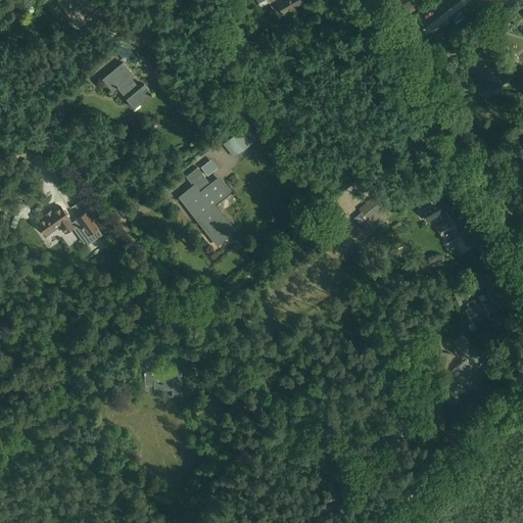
[(83,7),(78,0),(57,0),(70,16),(83,7)]
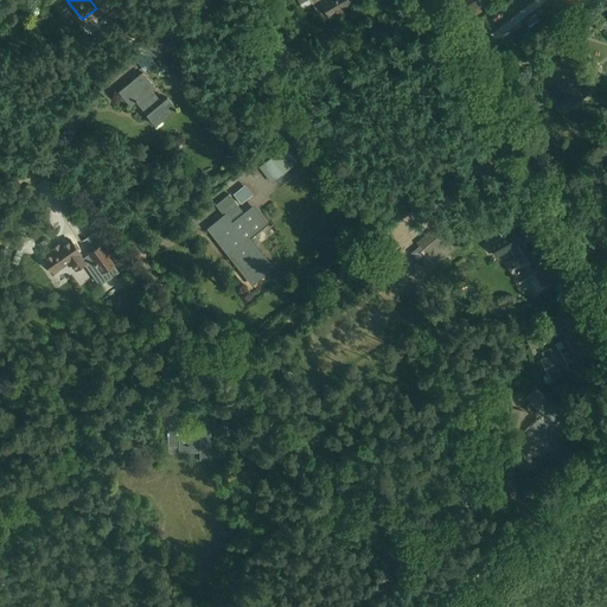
[(200,20),(216,8),(209,0),(206,0),(193,11),(200,20)]
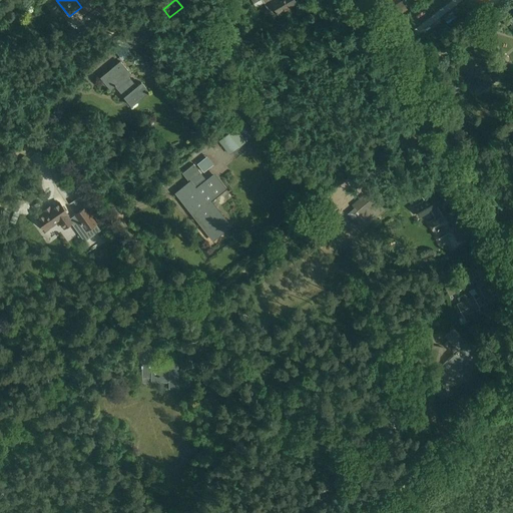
[(252,0),(254,3),(260,0),(263,0),(274,17),(297,3),(295,0),(252,0)]
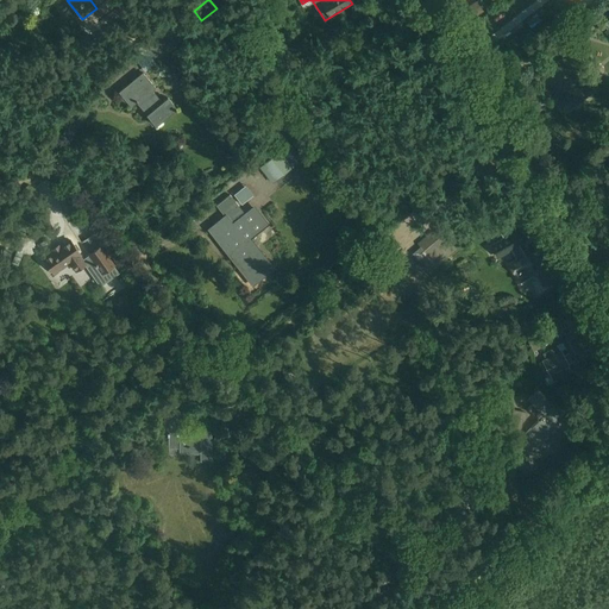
[(556,10),(551,24),(556,25),(556,26),(557,27),(558,26),(564,29),(569,14),(556,10)]
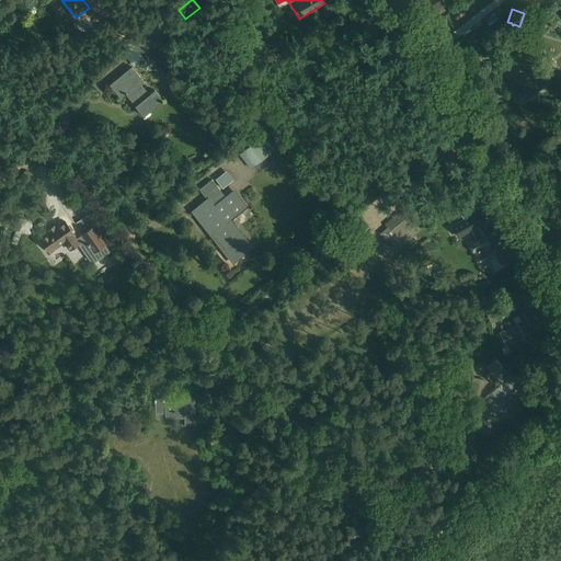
[(163,10),(128,38),(141,55),(152,45),(155,47),(176,27),(163,10)]
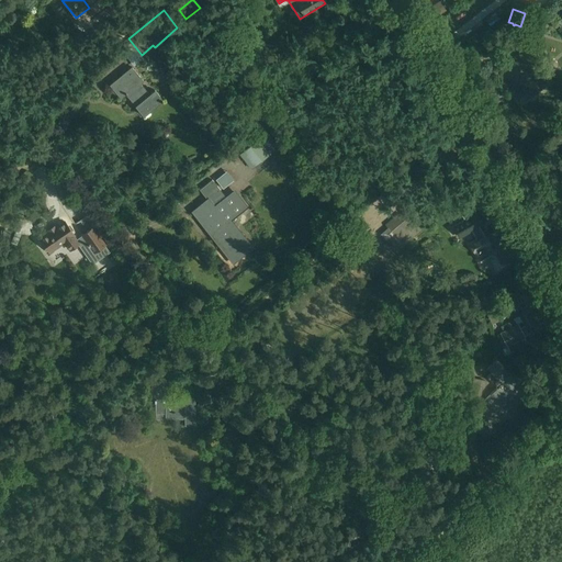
[(495,13),(485,20),(491,26),(499,19),(495,13)]
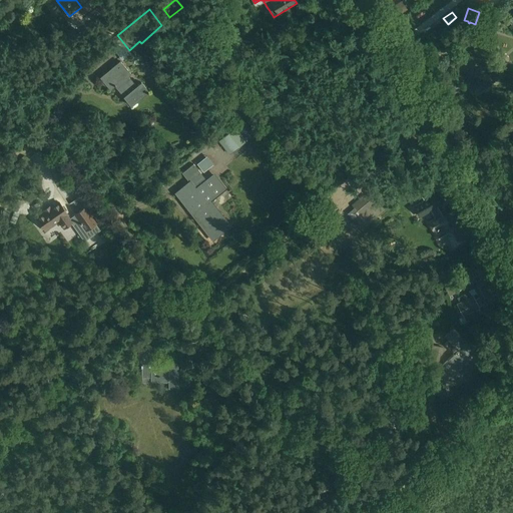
[(123,63),(131,58),(122,43),(114,48),(123,63)]
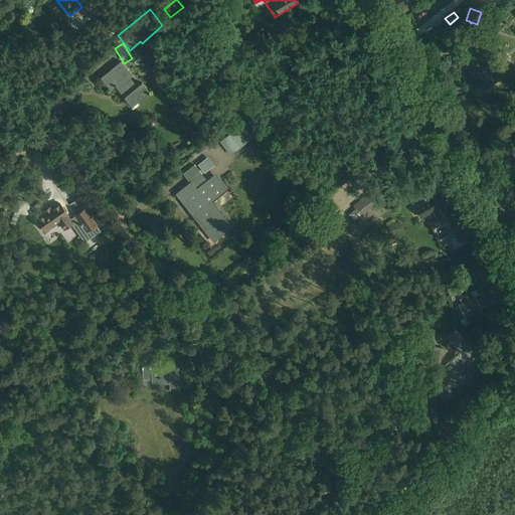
[(105,74),(101,78),(111,91),(117,86),(126,96),(124,98),(132,107),(149,92),(142,82),(137,87),(129,76),(132,74),(121,61),(113,68),(115,70),(114,71),(107,77),(105,74)]
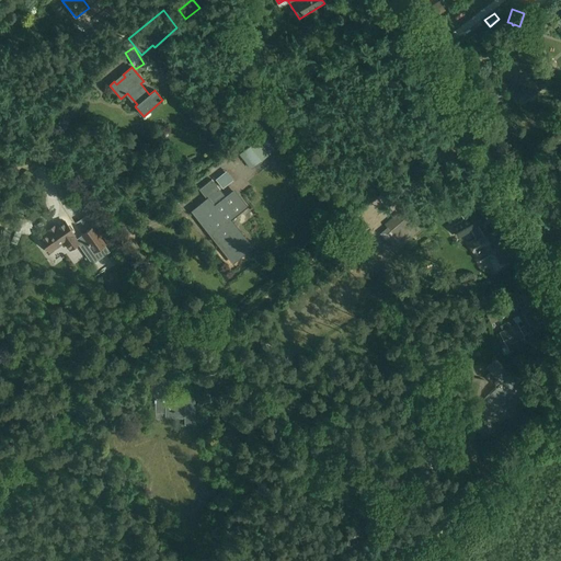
[(261,140),(270,150),(276,145),(267,134),(261,140)]
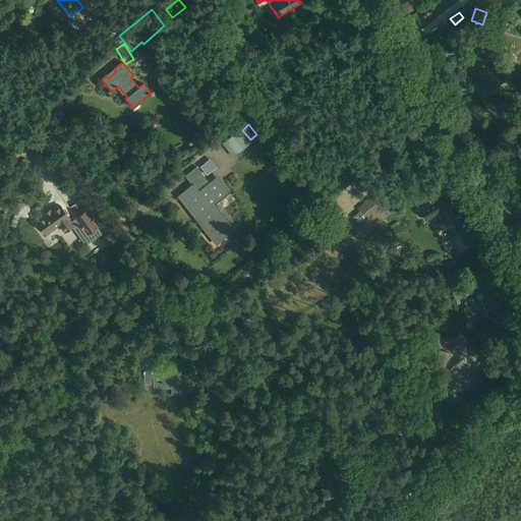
[(241,130),(226,142),(233,153),(249,140),(241,130)]
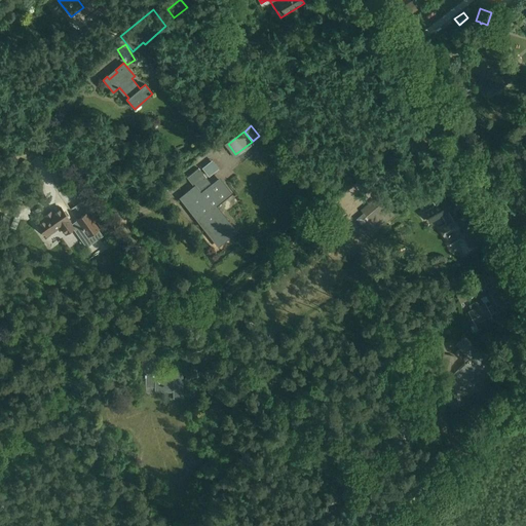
[(213,163),(202,172),(211,181),(221,173),(213,163)]
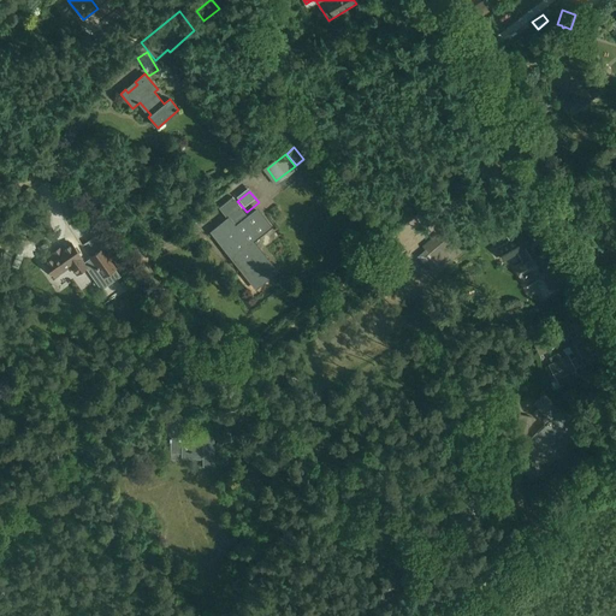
[(252,241),(270,226),(256,211),(248,218),(232,197),(219,208),(227,220),(212,232),(255,288),(276,272),(252,241)]
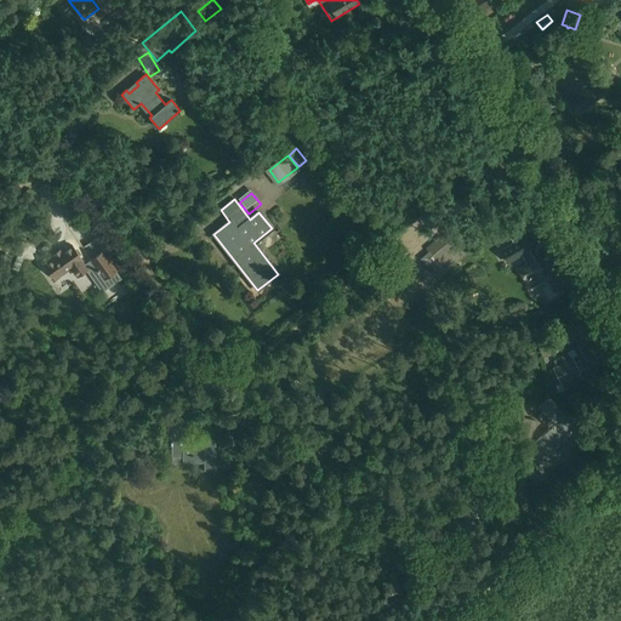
[(467,243),(455,229),(444,238),(442,234),(426,248),(428,251),(421,258),(432,272),(440,266),(436,260),(450,246),(456,252),(467,243)]
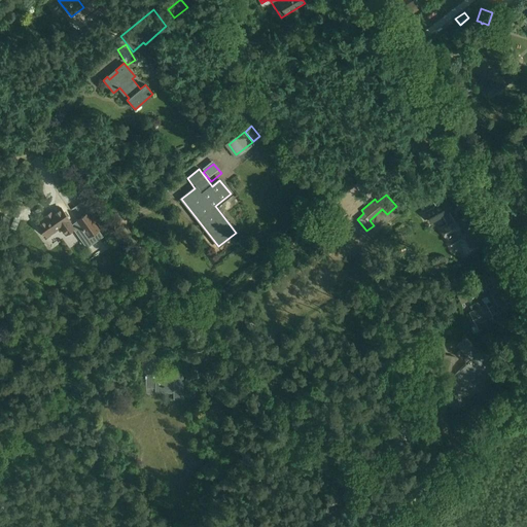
[(455,221),(454,221),(449,212),(454,210),(448,200),(425,213),(431,222),(443,216),(448,224),(441,229),(449,244),(457,240),(465,253),(477,247),(468,232),(460,236),(457,230),(459,229),(455,221)]
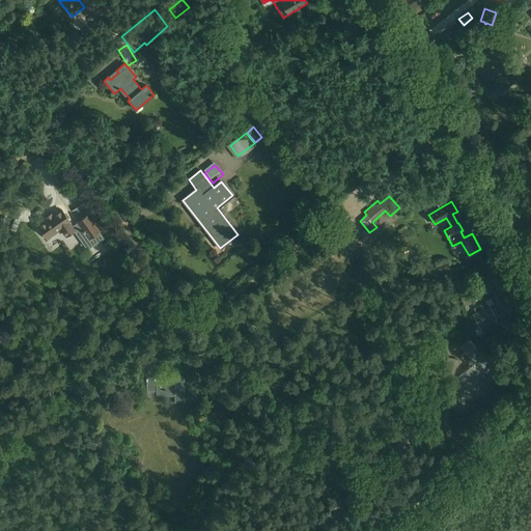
[(78,223),(73,227),(70,223),(70,222),(61,210),(38,225),(47,239),(60,228),(65,235),(74,230),(76,232),(82,228),(89,238),(82,242),(87,249),(103,239),(99,231),(87,215),(78,222),(78,223)]
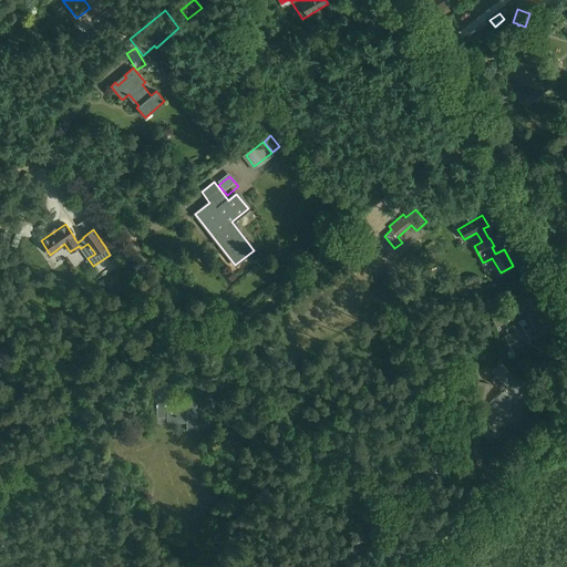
[(494,275),(486,280),(491,285),(498,279),(494,275)]
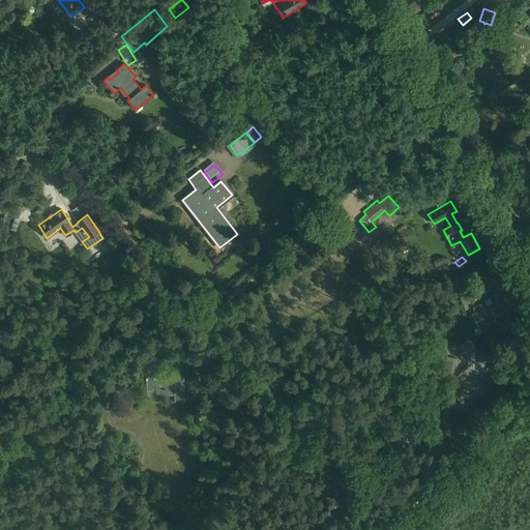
[(469,278),(463,277),(462,283),(460,283),(460,281),(448,280),(448,286),(460,288),(460,286),(462,287),(462,288),(468,289),(469,278)]
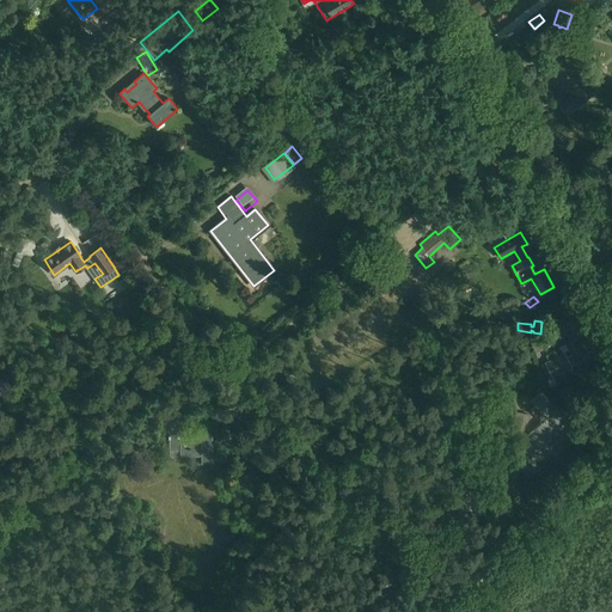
[(550,346),(545,336),(538,340),(531,343),(536,353),(543,349),(550,346)]
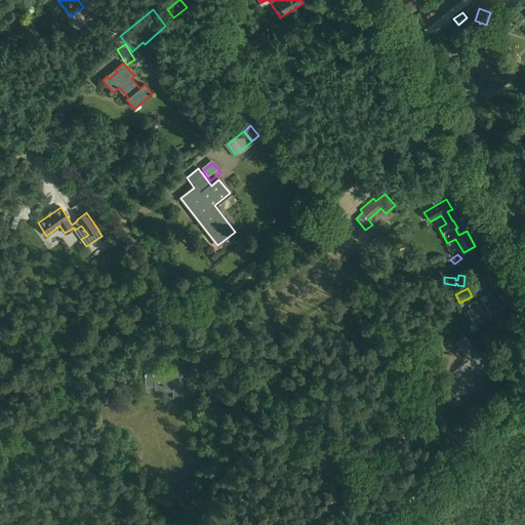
[(490,314),(490,313),(493,311),(489,304),(486,306),(484,303),(478,306),(475,300),(468,305),(471,310),(465,313),(471,324),(485,316),(485,317),(487,316),(486,316),(490,314)]
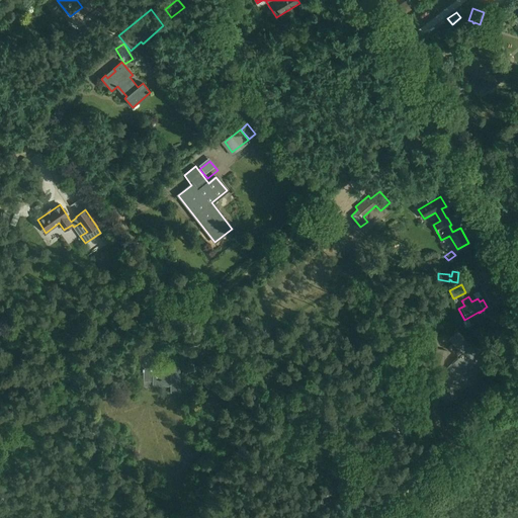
[(408,314),(399,319),(406,333),(415,328),(408,314)]
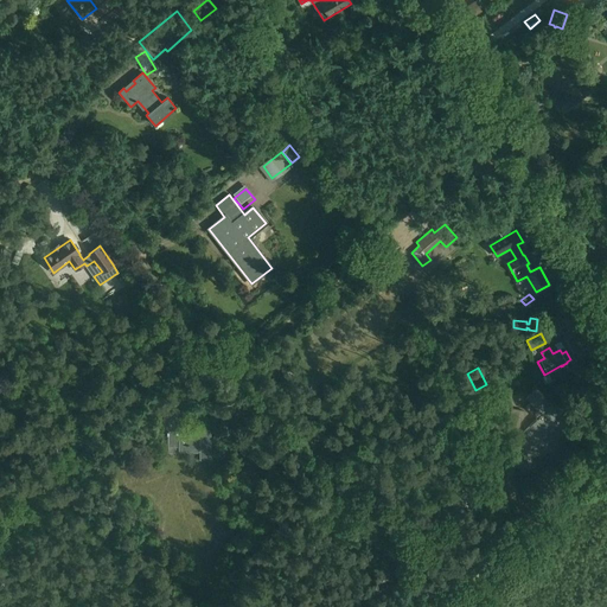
[(536,388),(526,398),(531,402),(525,407),(537,419),(516,440),(528,453),(516,464),(525,473),(574,427),(536,388)]
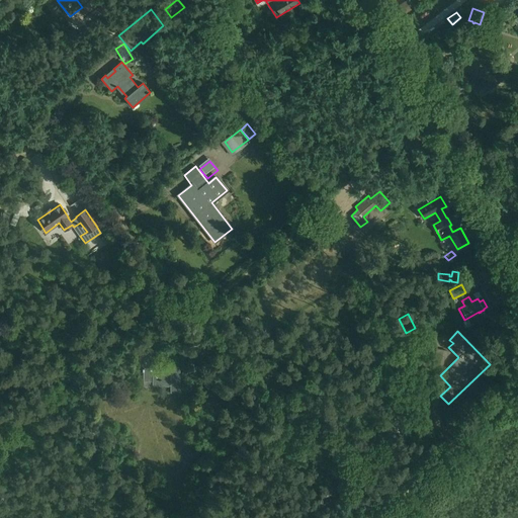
[(435,365),(442,366),(444,356),(446,356),(448,350),(436,348),(433,362),(435,362),(435,365)]
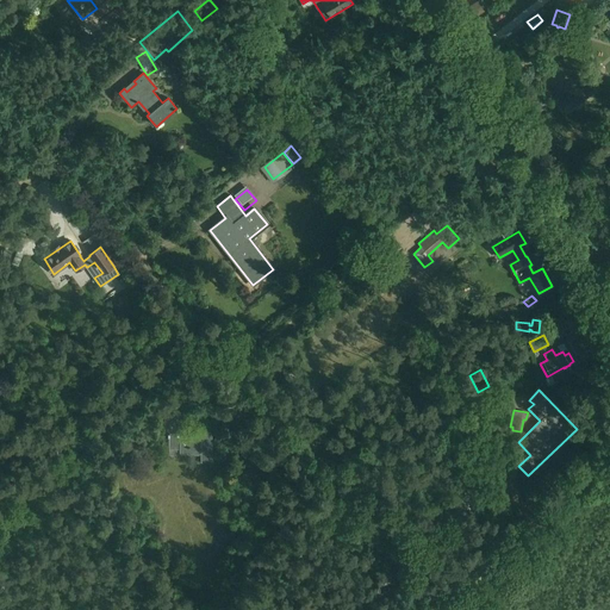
[(165,417),(165,433),(169,433),(169,448),(180,448),(180,453),(200,453),(200,455),(200,462),(212,462),(212,433),(182,433),(182,417),(165,417)]
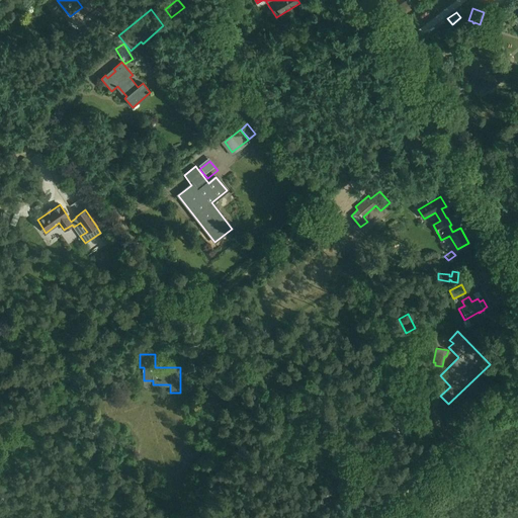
All buildings are outlined.
